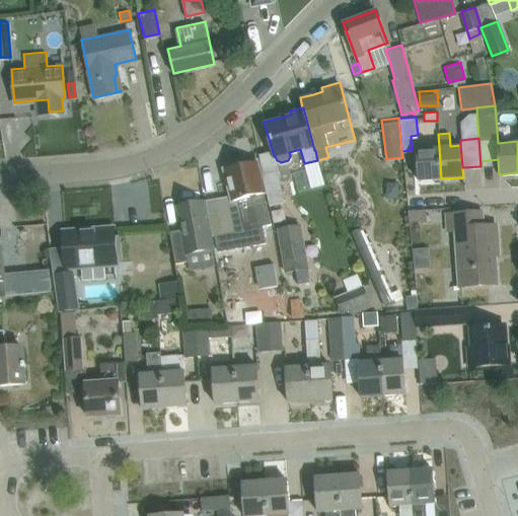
[(419,180),(441,178),(439,147),(416,148),(419,180)]
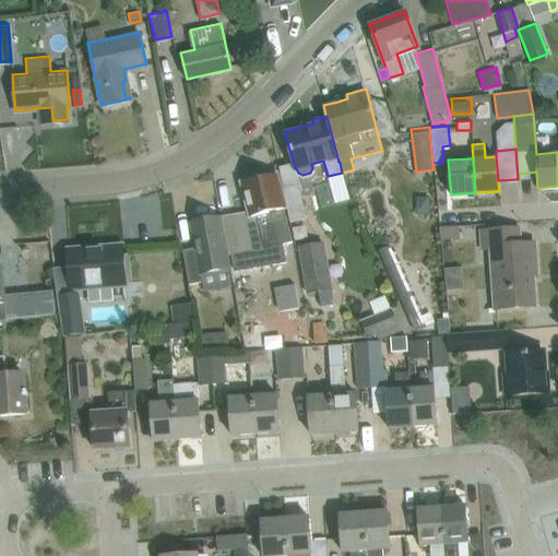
[(249,249),(229,252),(232,270),(286,261),(282,244),(291,241),(283,208),(284,206),(281,193),(276,173),(240,181),(246,202),(248,212),(245,213),(245,216),(242,216),(247,237),(249,249)]
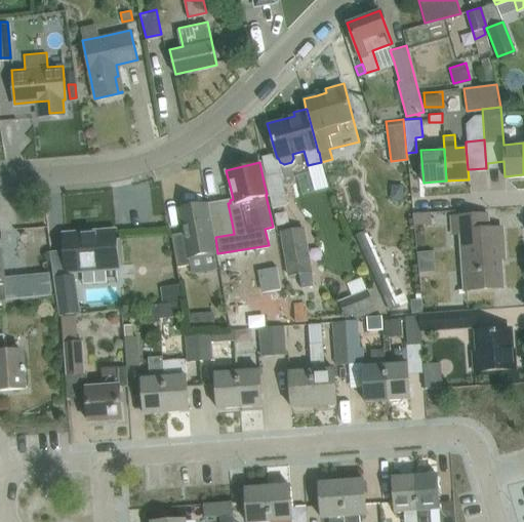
[(280,171),(265,174),(272,206),(287,203),(280,171)]
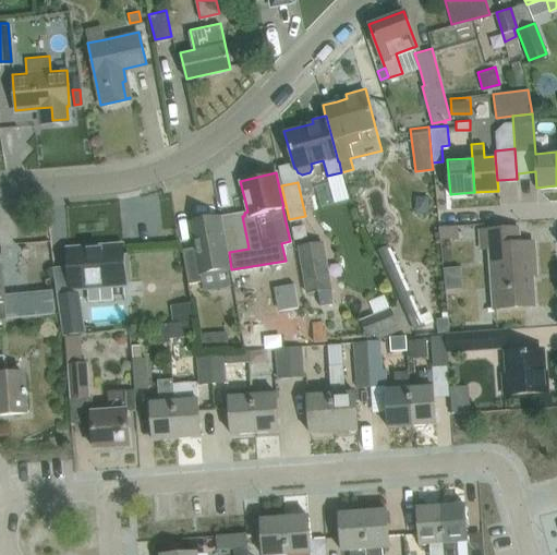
[(249,249),(242,216),(244,216),(243,212),(221,216),(229,252),(249,249)]
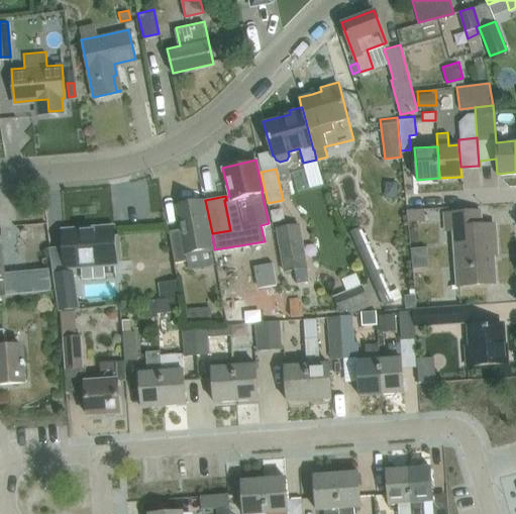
[(296,198),(283,200),(285,212),(298,210),(296,198)]
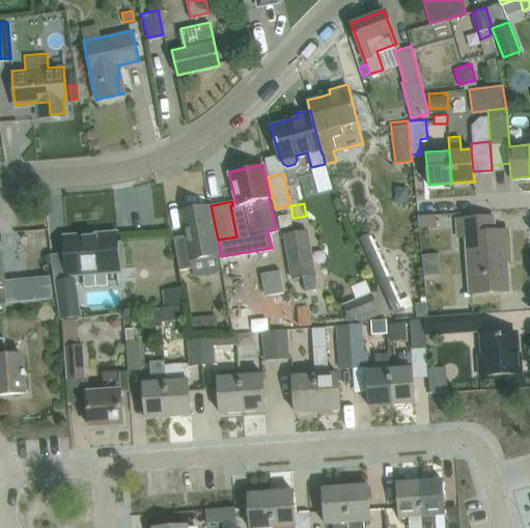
[(178,269),(193,267),(191,258),(218,254),(208,205),(180,211),(185,233),(172,237),(178,269)]
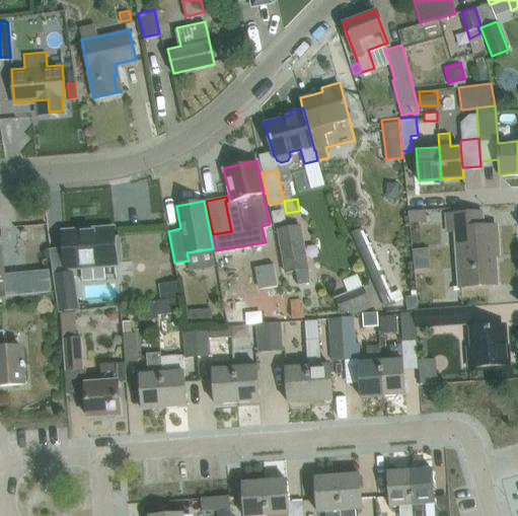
[(426,219),(425,207),(408,209),(408,220),(426,219)]
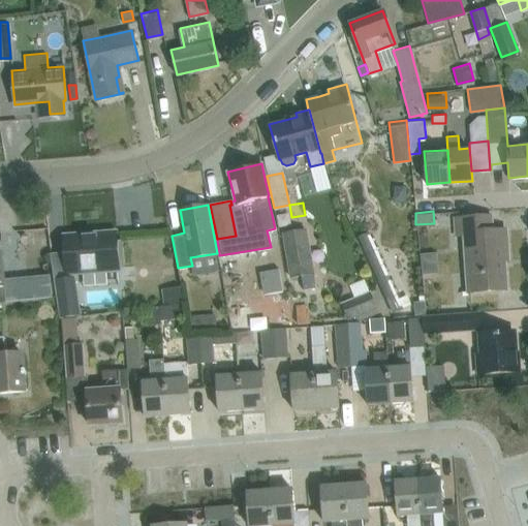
[(502,248),(506,248),(505,228),(492,229),(491,214),(454,216),(456,237),(463,237),(467,290),(505,287),(502,248)]
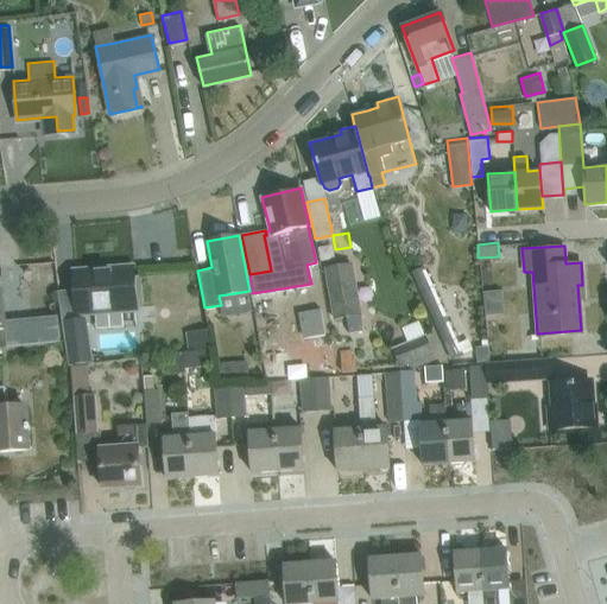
[(353,260),(323,266),(333,317),(346,316),(348,331),(362,329),(359,313),(361,312),(353,260)]
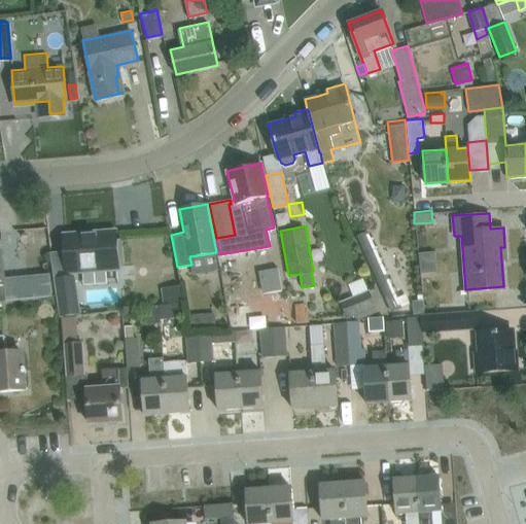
[(396,302),(388,283),(364,230),(355,235),(379,287),(391,313),(400,309),(396,302)]
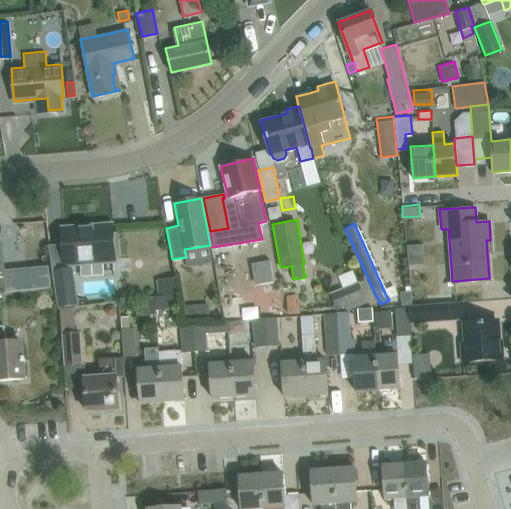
[(112,224),(88,225),(61,227),(64,260),(79,259),(79,264),(114,261),(112,224)]
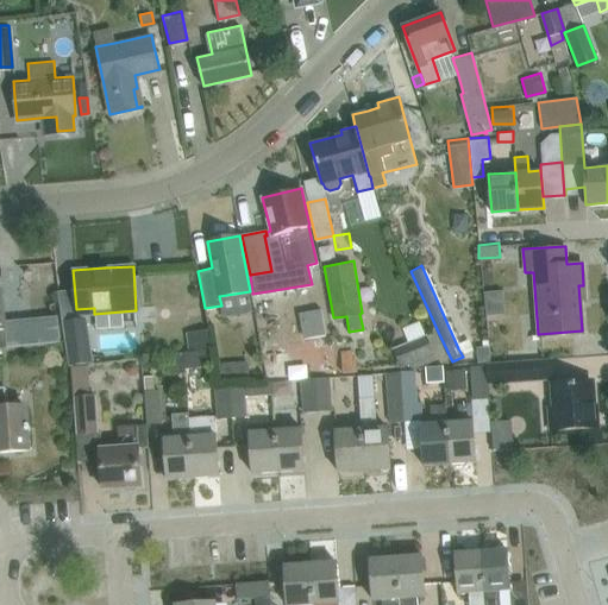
[(321,304),(299,308),(304,336),(326,332),(321,304)]
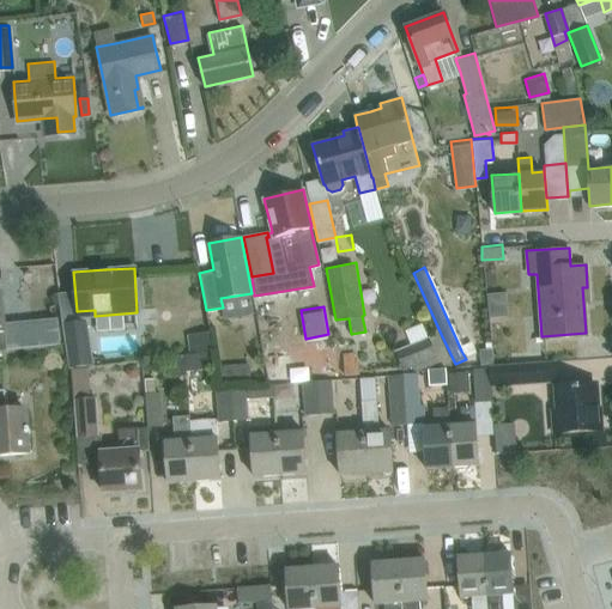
[(185,352),(185,354),(211,352),(205,312),(185,315),(188,352),(185,352)]
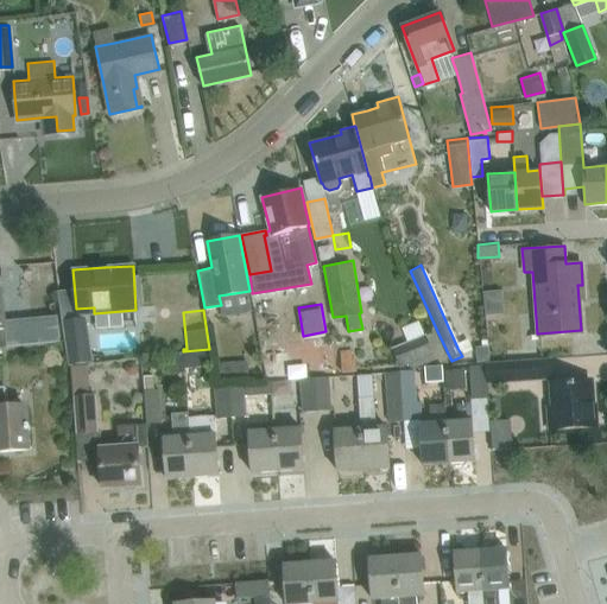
[(93,361),(87,319),(62,320),(68,363),(93,361)]
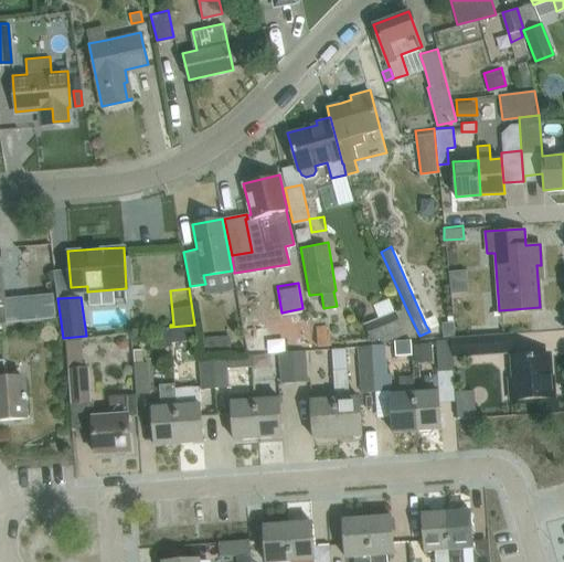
[(382,341),(392,337),(384,313),(363,321),(371,341),(380,337),(382,341)]
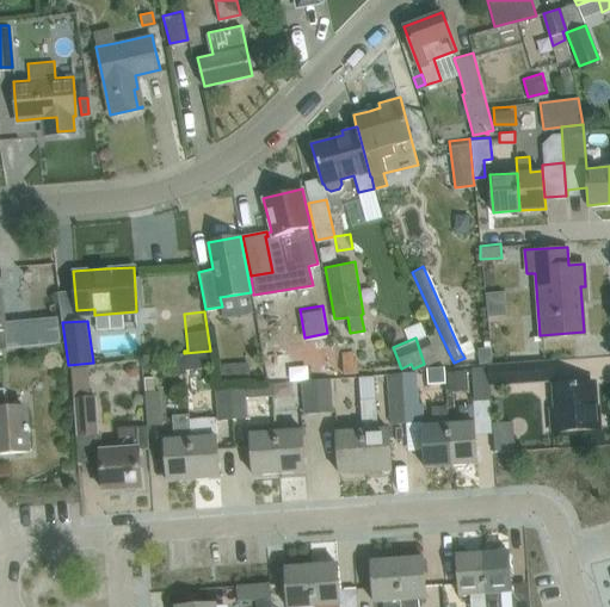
[(321,347),(284,346),(284,366),(320,367),(321,347)]
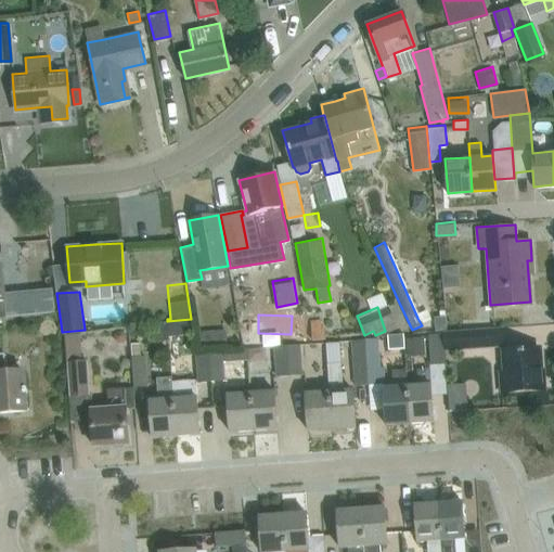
[(445,315),(433,316),(434,330),(446,329),(445,315)]
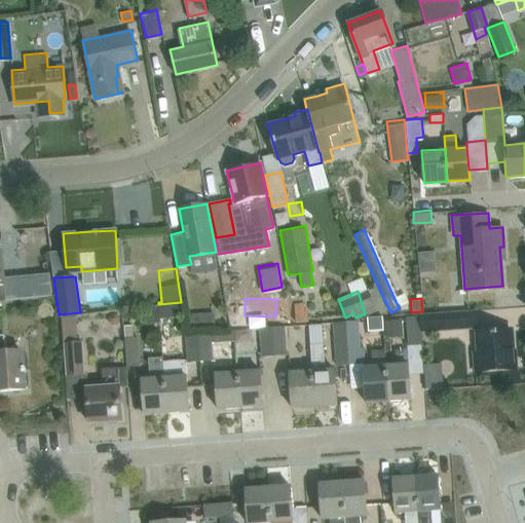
[(304,301),(293,301),(294,321),(307,320),(307,309),(304,309),(304,301)]
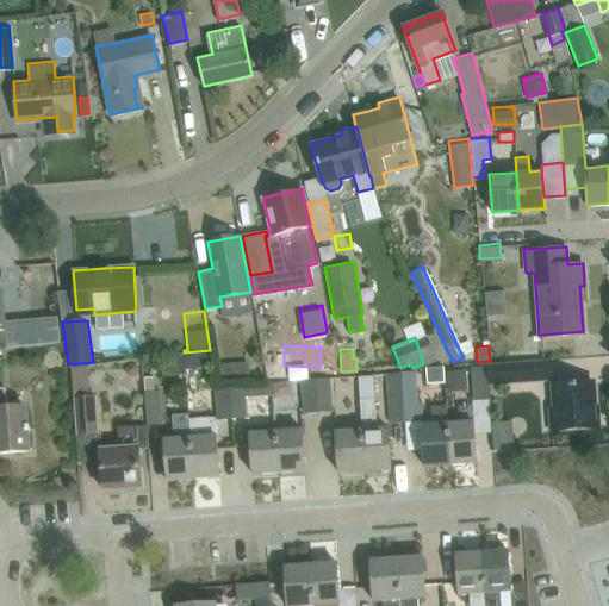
[(212,363),(210,350),(184,353),(185,367),(212,363)]
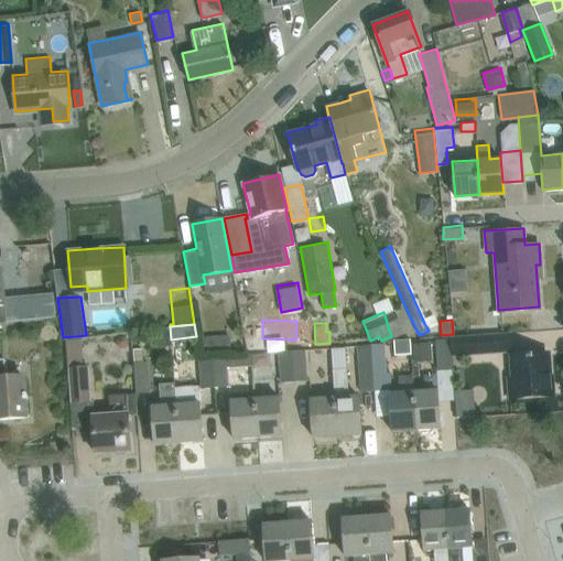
[(169,325),(154,326),(157,345),(170,344),(170,340),(169,325)]
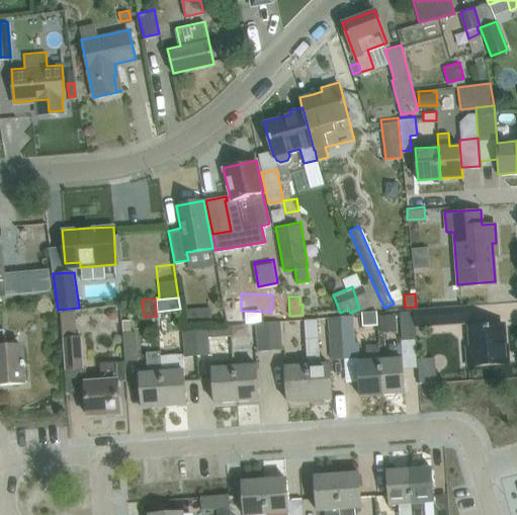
[(414,325),(469,322),(468,306),(413,310),(414,325)]
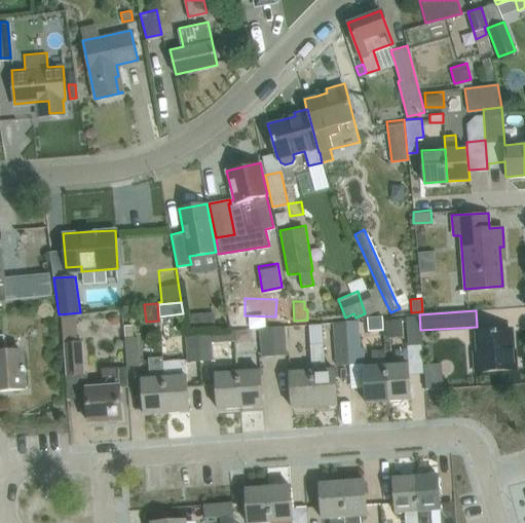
[(110,312),(107,315),(107,321),(111,324),(115,323),(118,320),(118,314),(115,311),(110,312)]
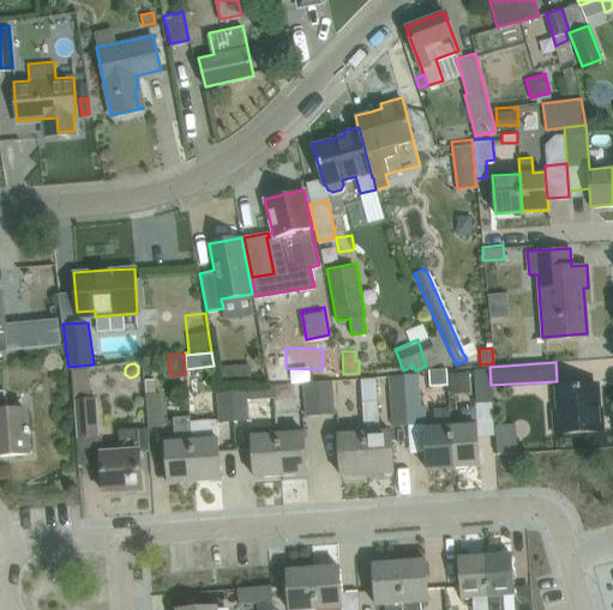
[(235,364),(220,366),(221,380),(236,379),(235,364)]
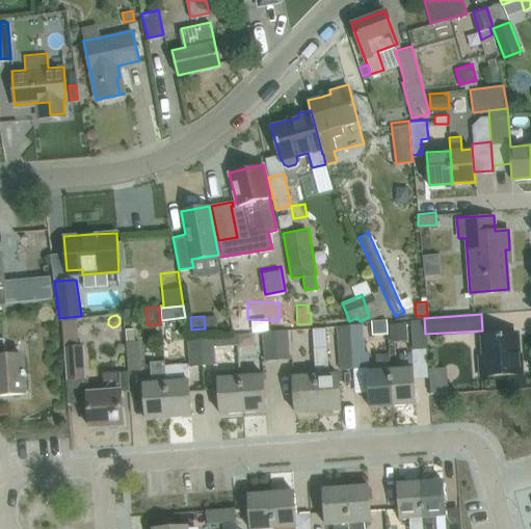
[(423,317),(410,318),(413,347),(425,347),(423,317)]
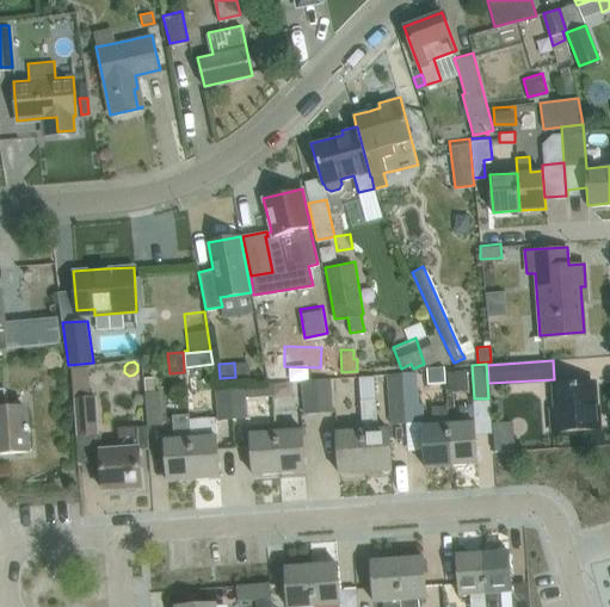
[(443,366),(425,366),(425,371),(426,382),(443,382),(443,370),(443,366)]
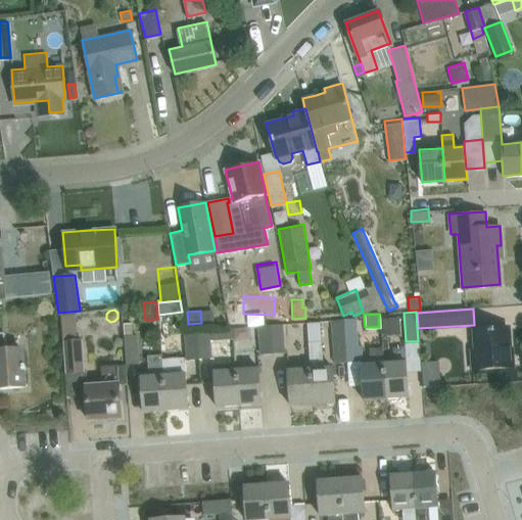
[(356,317),(343,318),(346,362),(362,361),(360,343),(358,343),(356,317)]
